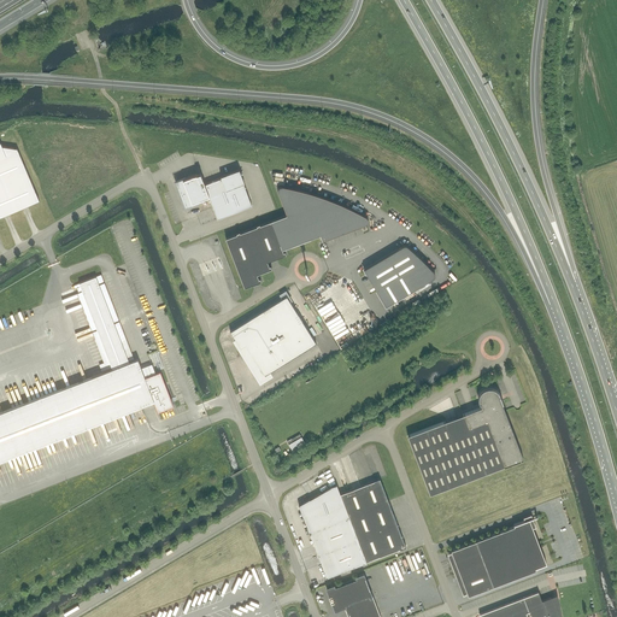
[(3,147),(1,142),(0,142),(0,217),(40,201),(17,148),(3,147)]
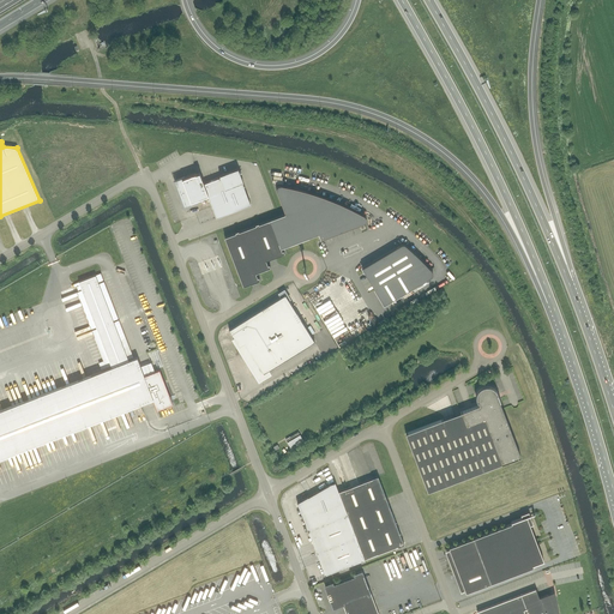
[(193,173),(174,180),(185,206),(198,202),(197,200),(209,196),(217,218),(251,205),(242,182),(244,182),(240,174),(239,172),(239,168),(220,175),(221,178),(204,184),(200,174),(199,173),(197,174),(194,175),(193,173)]
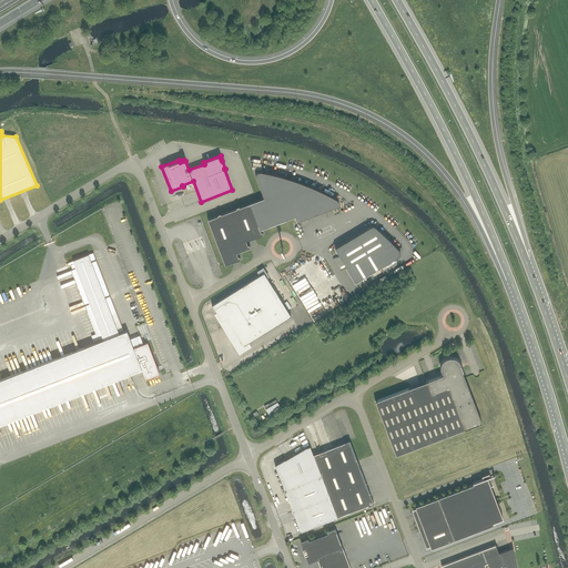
[(259,169),(305,182),(305,179),(291,174),(260,165),(259,169)]
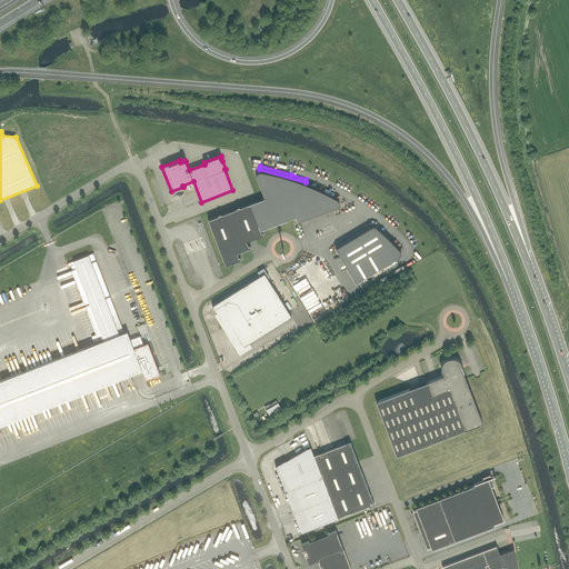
[(265,198),(208,220),(225,266),(241,259),(240,257),(238,257),(237,253),(250,248),(249,245),(248,246),(246,241),(263,235),(262,231),(261,232),(260,229),(295,216),(297,220),(340,203),(340,202),(339,202),(327,196),(312,188),(295,180),(291,179),(257,170),(256,171),(255,172),(265,198)]
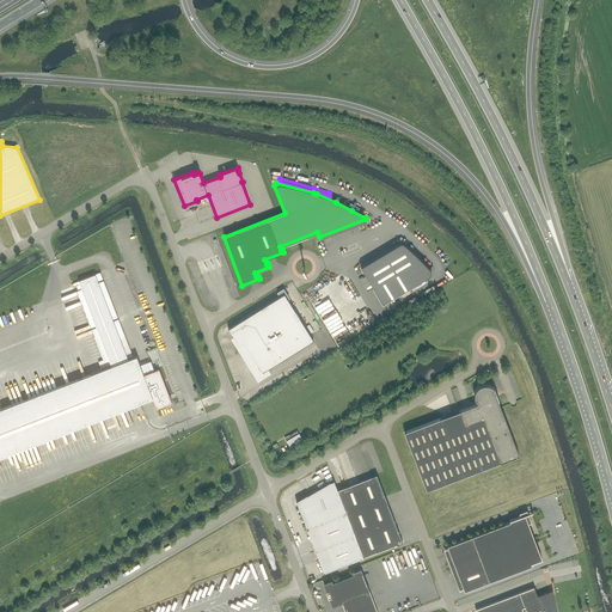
[(401,244),(361,267),(383,304),(430,276),(432,275),(432,274),(432,273),(432,271),(432,270),(427,264),(421,259),(414,252),(410,249),(405,245),(404,244),(403,243),(402,243),(401,243),(401,244)]
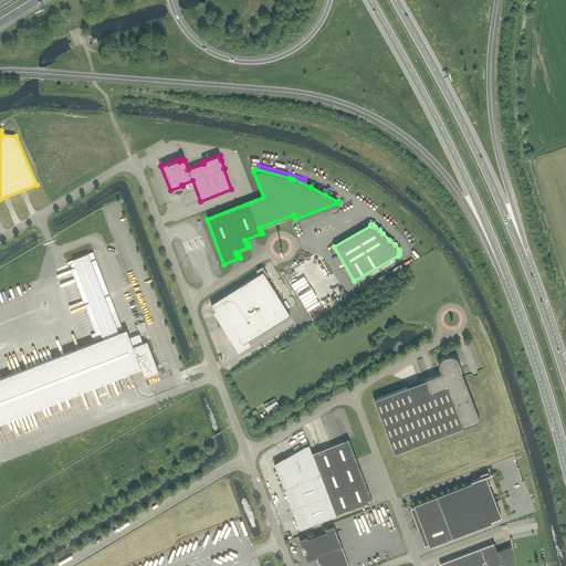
[(118,333),(87,254),(72,260),(103,338),(0,378),(0,422),(142,368),(145,378),(159,373),(147,342),(144,343),(139,334),(129,338),(127,331),(118,333)]
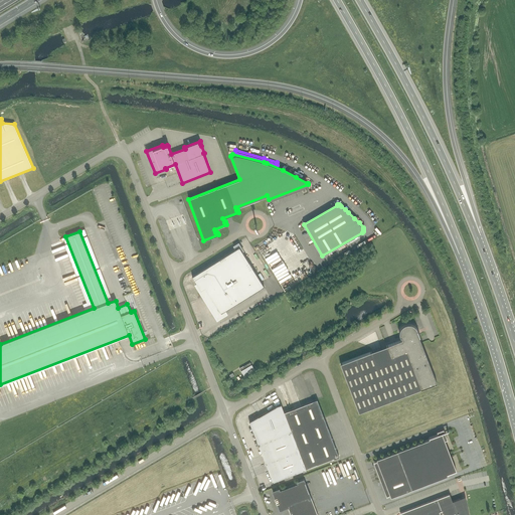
[(242,300),(265,287),(239,247),(192,277),(196,284),(195,285),(203,297),(204,296),(201,291),(205,288),(218,309),(217,309),(221,315),(239,304),(238,303),(242,300)]
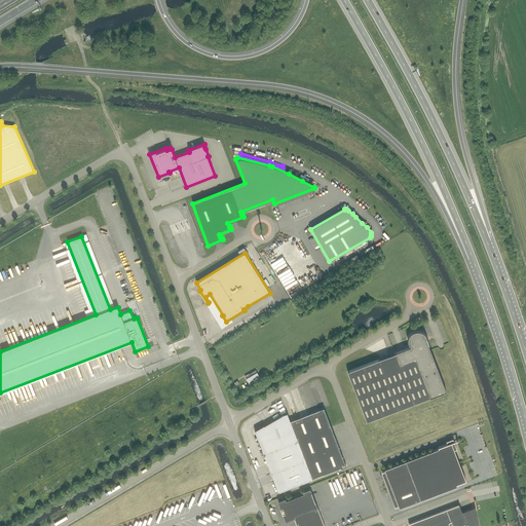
[(429,398),(446,391),(428,344),(429,344),(426,337),(424,335),(422,333),(420,332),(417,332),(415,333),(412,334),(410,336),(409,338),(408,341),(409,343),(410,347),(347,371),(367,421),(429,398)]
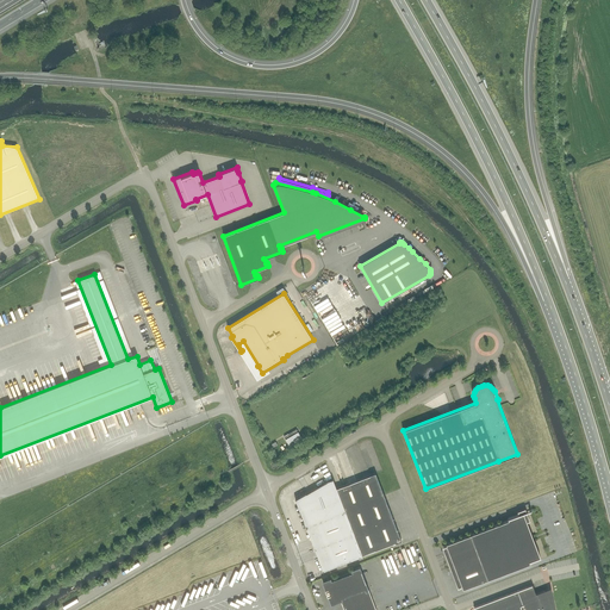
[(298,431),(285,439),(290,446),(302,439),(298,431)]
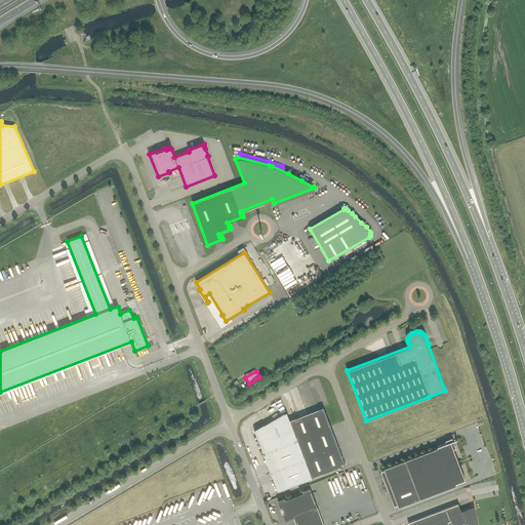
[(342,467),(346,466),(323,407),(318,409),(289,420),(312,478),(340,467),(340,468),(342,467)]
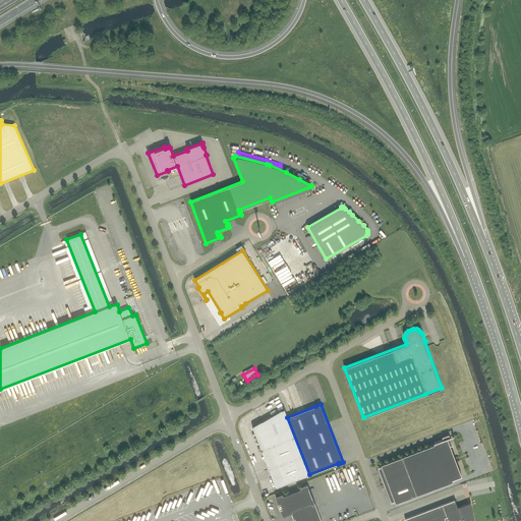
[(276,487),(309,474),(287,417),(284,409),(280,411),(262,421),(252,426),(256,437),(256,436),(259,445),(263,455),(264,454),(274,482),(276,487)]
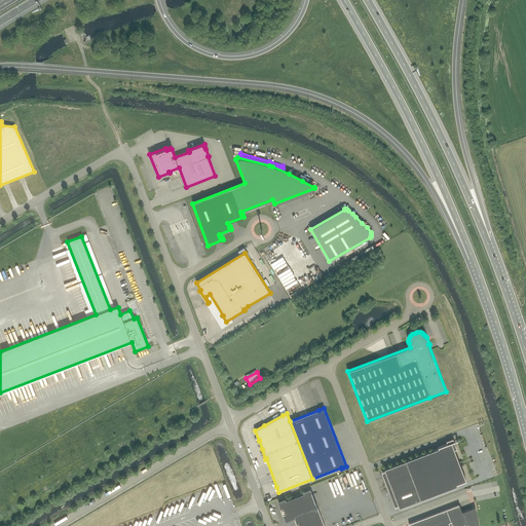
[(393,491),(400,508),(457,485),(457,484),(466,481),(454,449),(456,449),(453,439),(447,441),(448,444),(438,447),(439,449),(385,470),(387,476),(383,477),(389,492),(393,491)]
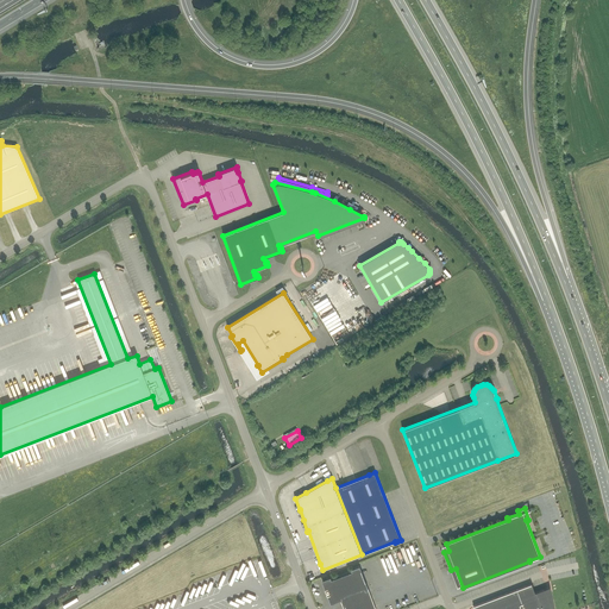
[(365,588),(358,571),(356,570),(326,581),(325,584),(331,598),(333,600),(339,597),(343,608),(375,608),(368,586),(365,588)]
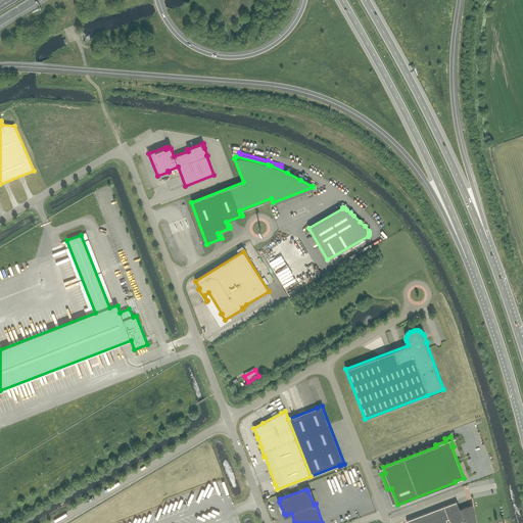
[(460,509),(457,501),(407,521),(408,522),(476,522),(476,521),(476,522),(473,514),(474,513),(474,510),(471,510),(470,506),(460,509)]
